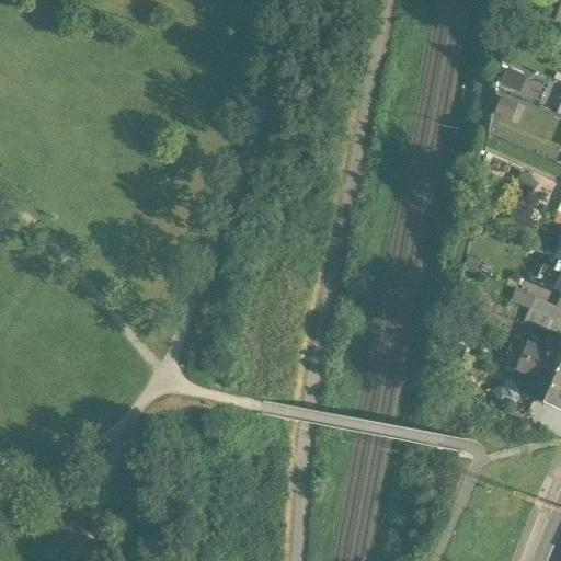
[(510,69),(505,89),(538,96),(542,77),(510,69)]
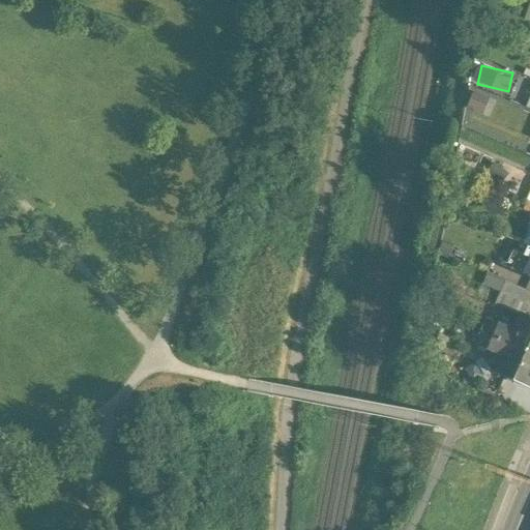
[(469,108),(486,114),(492,96),(475,90),(469,108)]
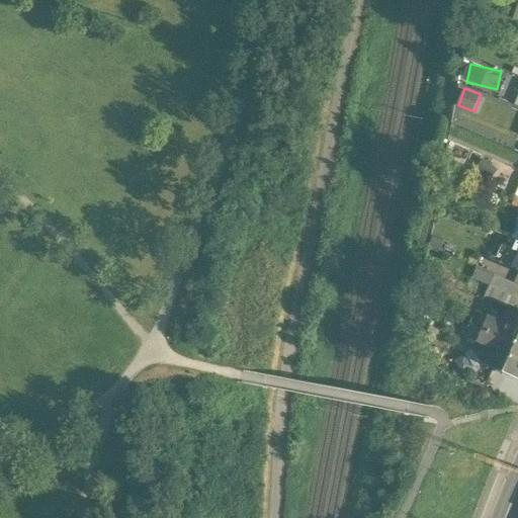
[(449,192),(449,190),(449,188),(447,186),(446,185),(444,185),(442,185),(440,186),(439,188),(439,190),(439,192),(440,194),(442,195),(444,195),(446,195),(448,193),(449,192)]
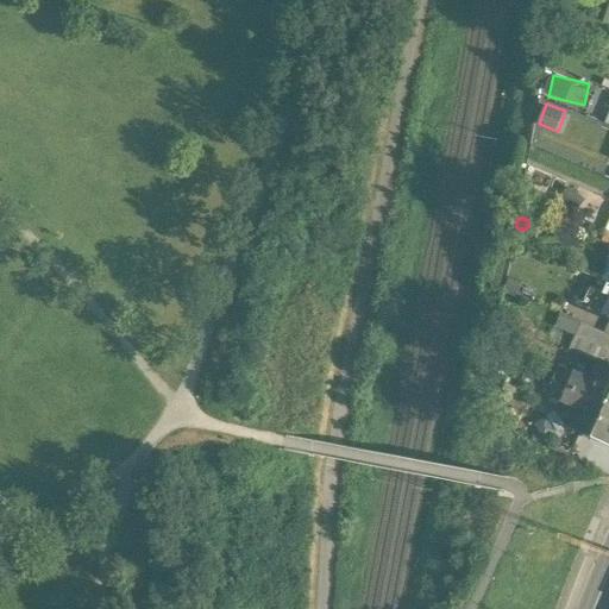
[(602,295),(588,289),(579,308),(608,321),(608,320),(608,284),(602,295)]
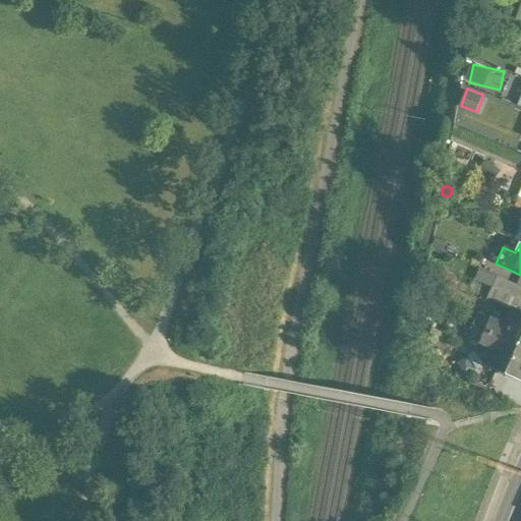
[(447,265),(436,274),(446,286),(457,277),(447,265)]
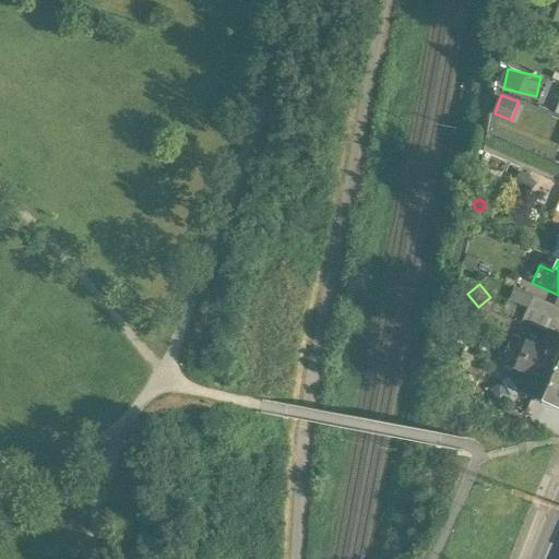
[(533,298),(513,289),(509,299),(527,308),(533,298)]
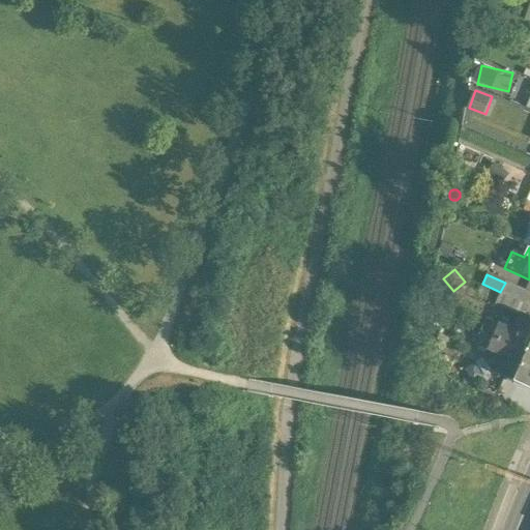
[(529,299),(529,293),(505,283),(500,292),(496,304),(522,316),(523,315),(529,299)]
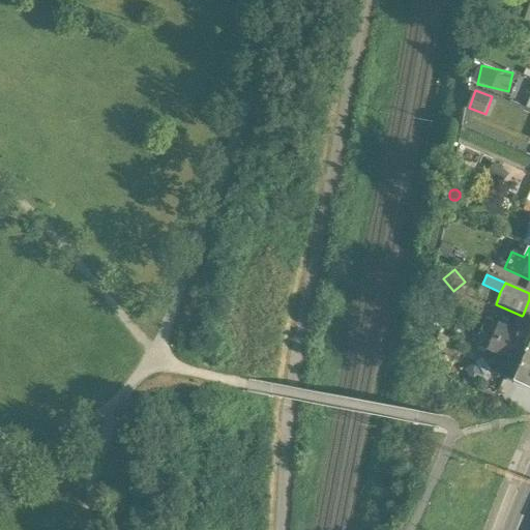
[(529,318),(523,315),(522,316),(514,332),(509,345),(529,354),(529,318)]
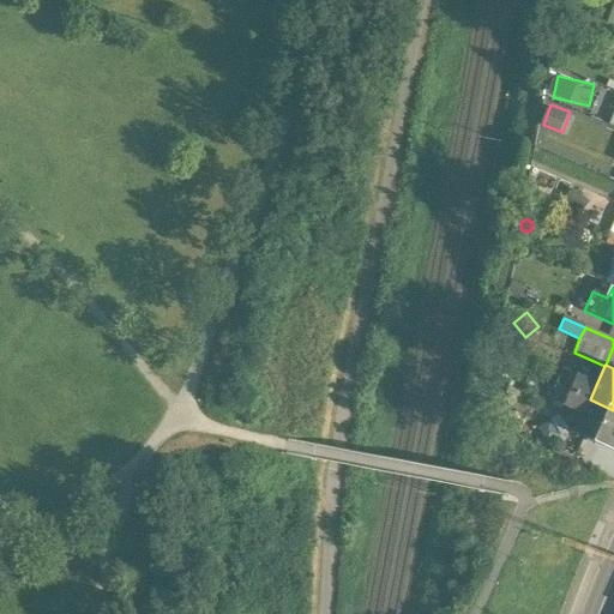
[(577,377),(563,371),(555,385),(571,391),(577,377)]
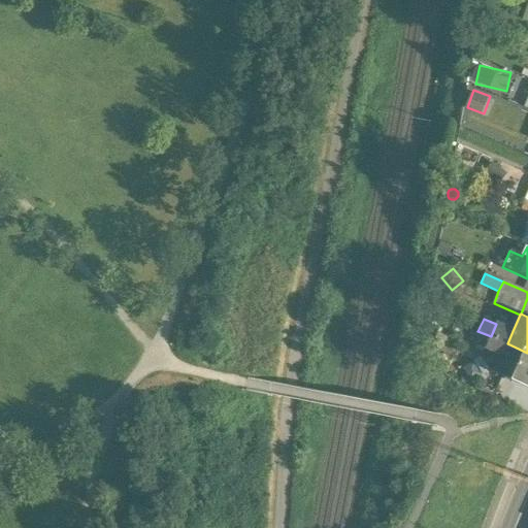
[(513,331),(496,324),(491,336),(507,343),(513,331)]
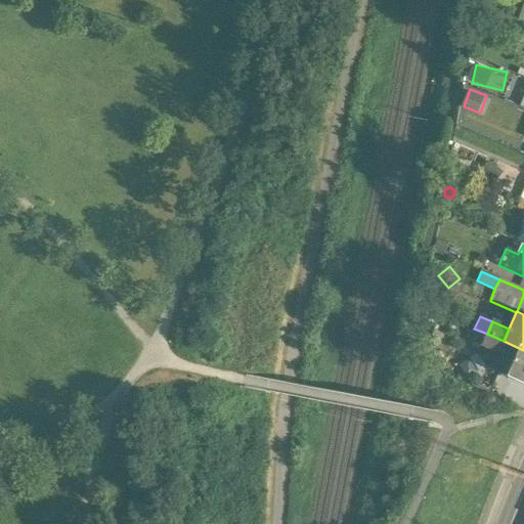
[(487,334),(474,329),(469,341),(481,347),(487,334)]
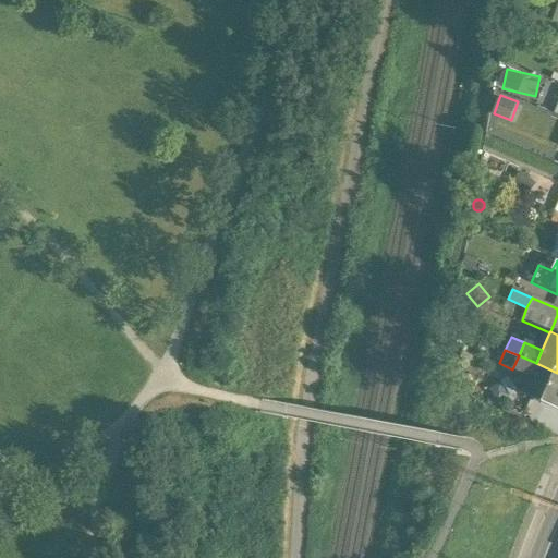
[(536,363),(519,355),(512,370),(530,377),(536,363)]
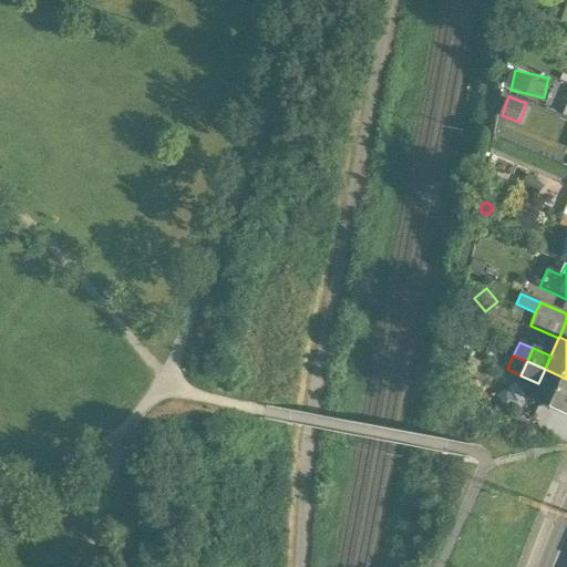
[(566,416),(566,379),(545,369),(538,383),(531,402),(566,418),(566,416)]
